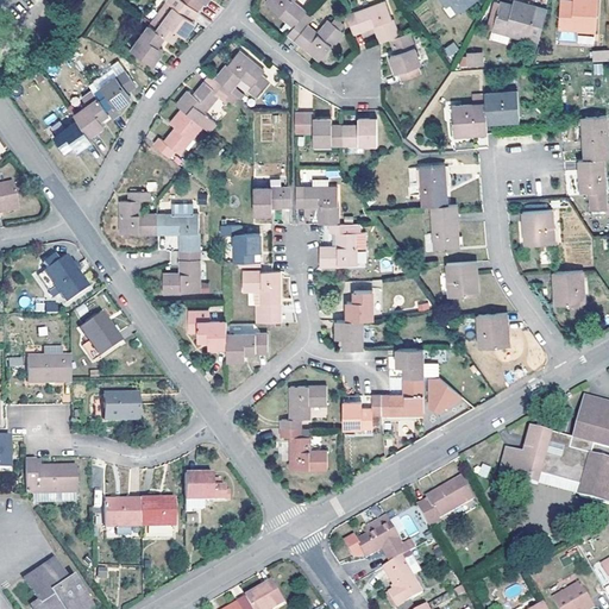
[(167,37),(174,42),(180,32),(186,37),(196,22),(193,19),(199,11),(198,11),(183,0),(168,0),(150,25),(167,37)]
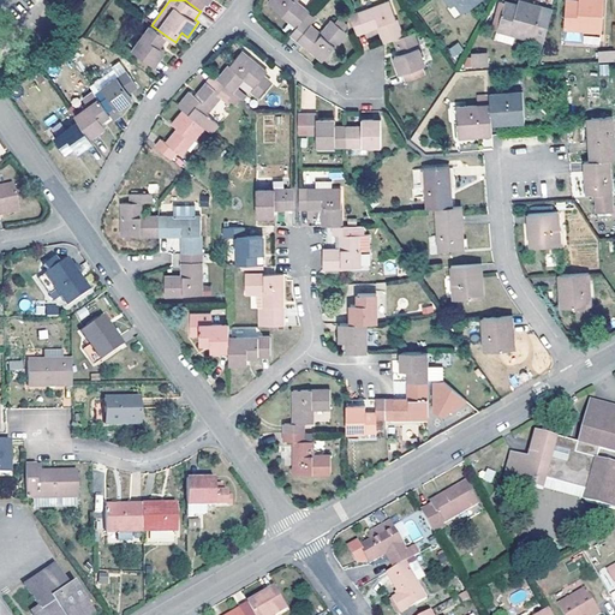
[(185,0),(199,11),(206,4),(208,5),(212,0),(185,0)]
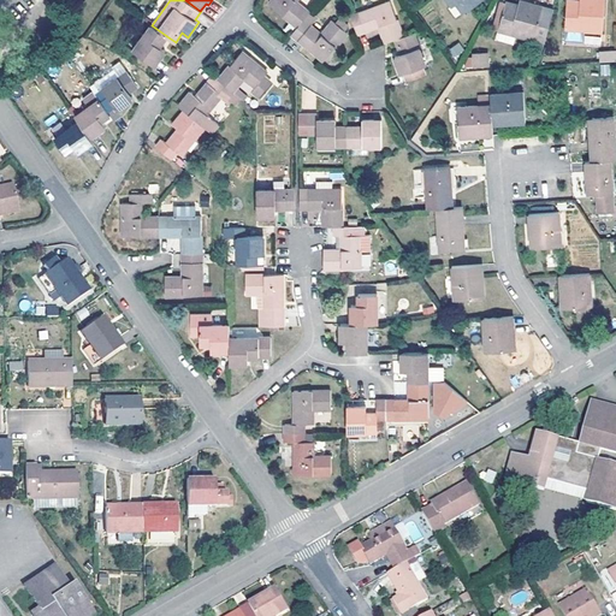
[(272,0),(270,4),(298,27),(304,19),(311,12),(296,1),(296,0),(272,0)]
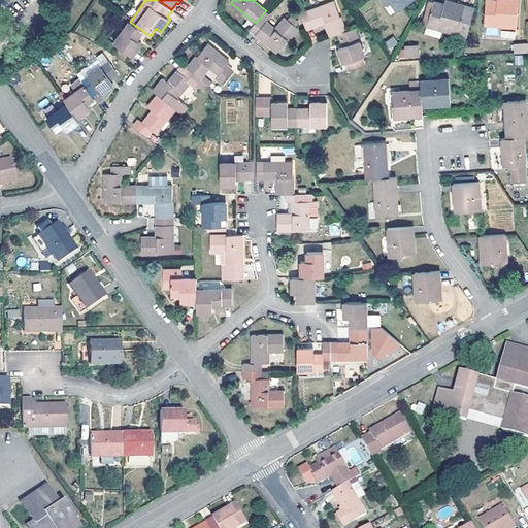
[(385,0),(389,5),(391,2),(397,11),(413,0),(385,0)]
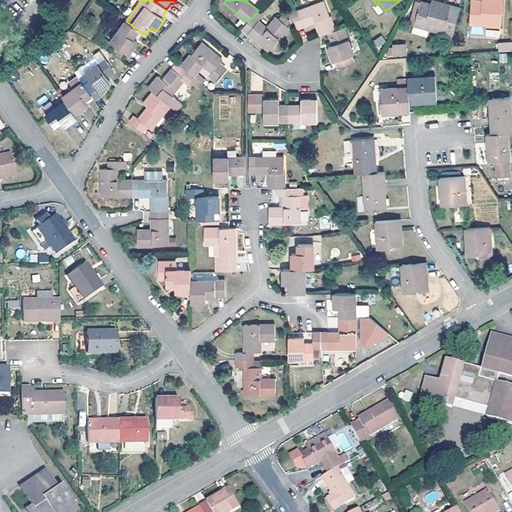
[(503,0),(482,0),(482,1),(478,1),(472,0),(470,24),(502,26),(503,0)]
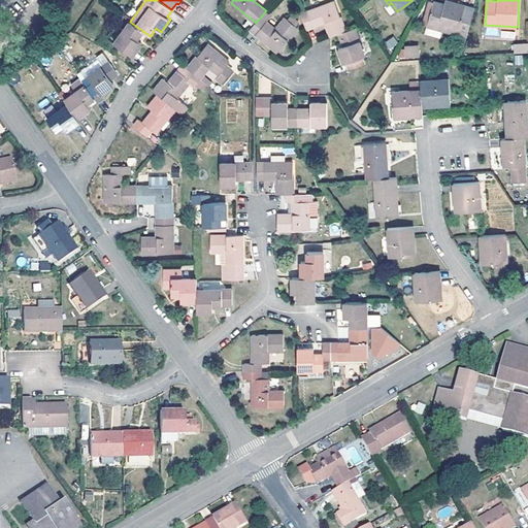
[(428,26),(467,36),(474,8),(450,1),(449,5),(444,4),(435,1),(428,26)]
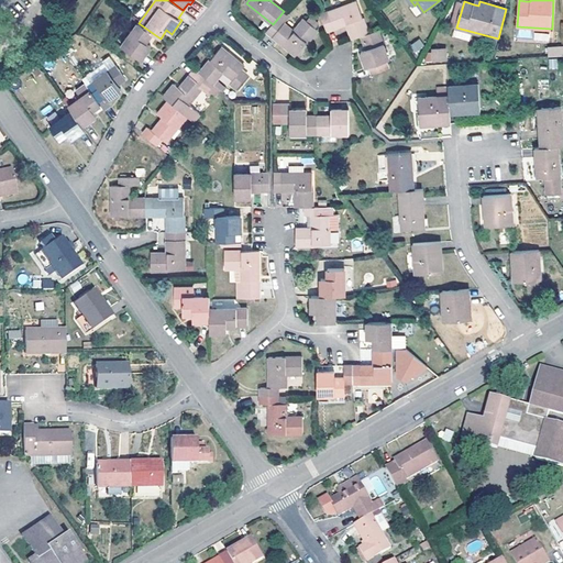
[(348,23),(353,40),(363,35),(370,33),(359,2),(321,14),(328,31),(348,23)]
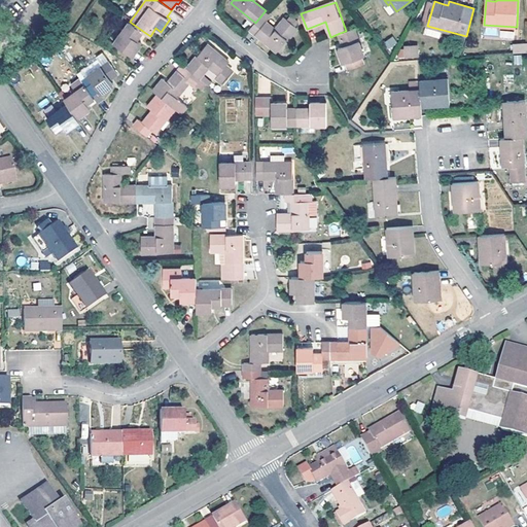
[(271,14),(266,10),(260,16),(267,22),(271,14)]
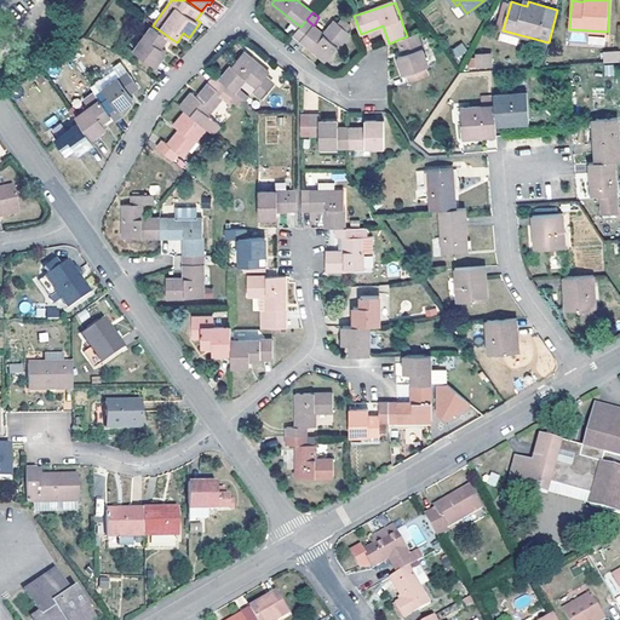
[(300,27),(294,34),(327,61),(350,33),(348,30),(351,27),(342,18),(338,23),(336,21),(323,35),(314,26),(306,19),(300,27)]
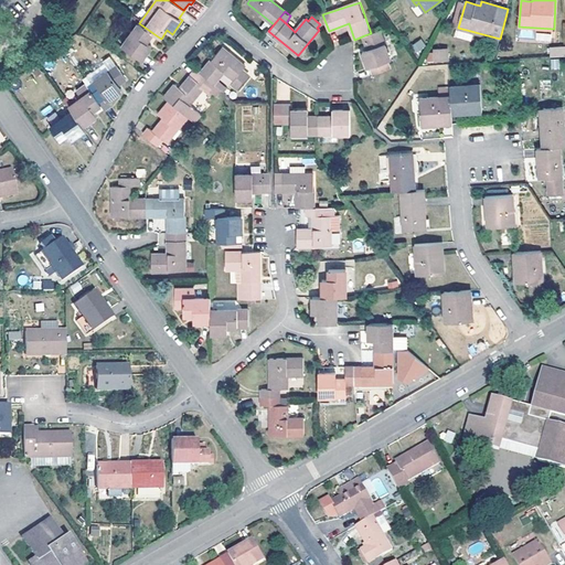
[(148,44),(155,34),(139,23),(123,46),(141,61),(151,46),(148,44)]
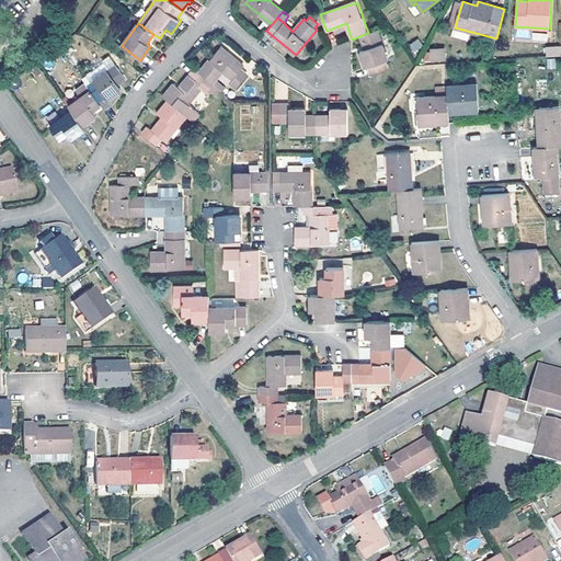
[(368,33),(362,35),(366,49),(361,52),(366,67),(369,67),(371,73),(387,68),(385,60),(388,59),(377,30),(368,33)]
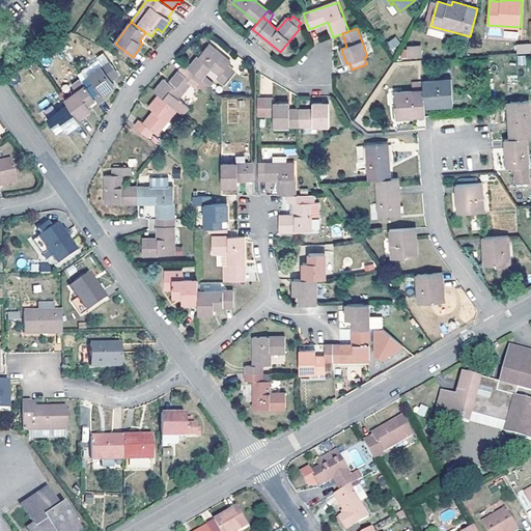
[(395,36),(386,43),(391,50),(400,45),(395,36)]
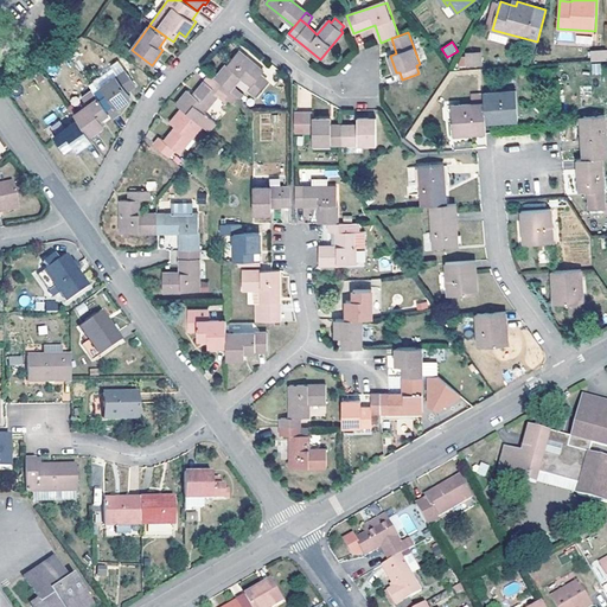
[(606,49),(592,51),(592,61),(606,58),(606,49)]
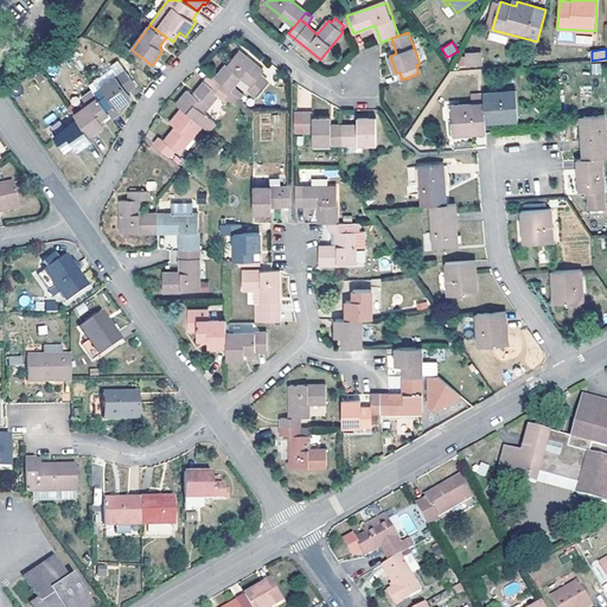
[(238,51),(216,78),(230,90),(234,85),(240,78),(250,87),(249,90),(256,95),(267,82),(260,76),(263,72),(238,51)]
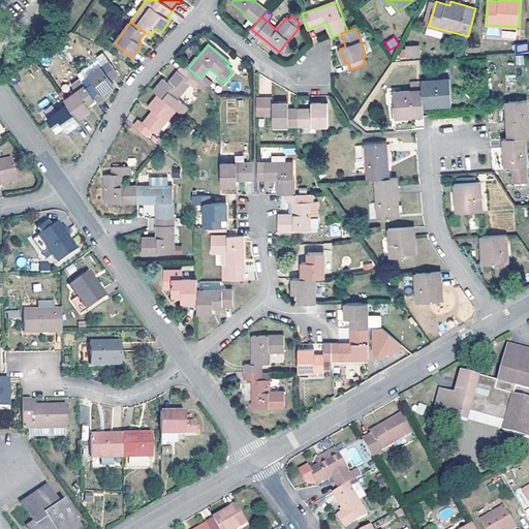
[(419,58),(419,45),(402,47),(403,59),(419,58)]
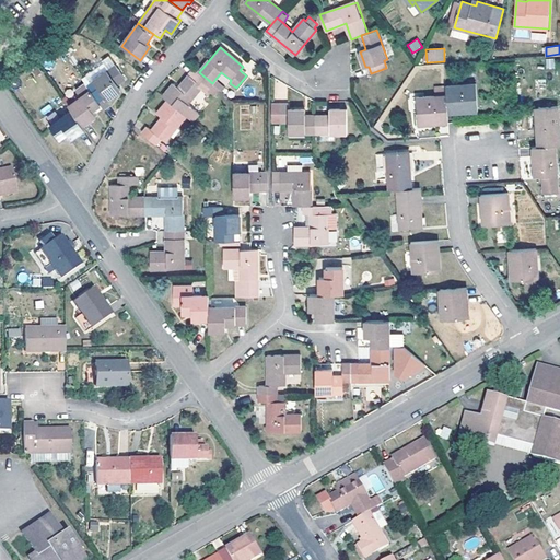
[(101,91),(94,94),(102,106),(104,108),(111,104),(107,100),(120,90),(117,84),(125,79),(116,65),(93,80),(101,91)]
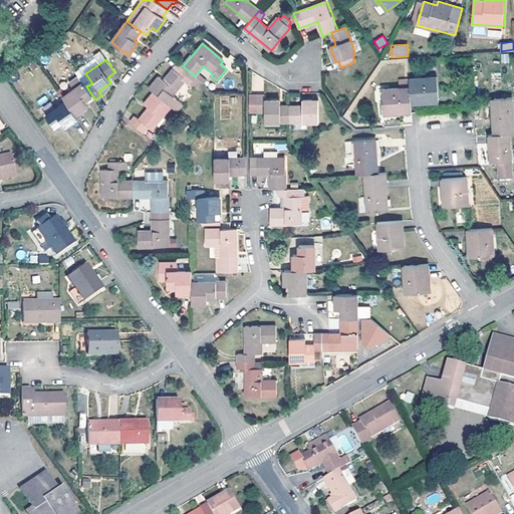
[(160,76),(150,88),(154,92),(166,101),(185,78),(188,81),(195,86),(196,88),(202,82),(196,77),(195,76),(183,66),(179,63),(165,80),(160,76)]
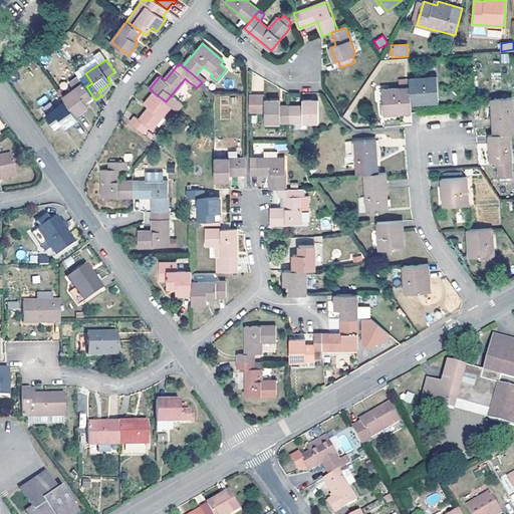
[(207,80),(199,73),(196,77),(202,82),(203,84),(207,80)]
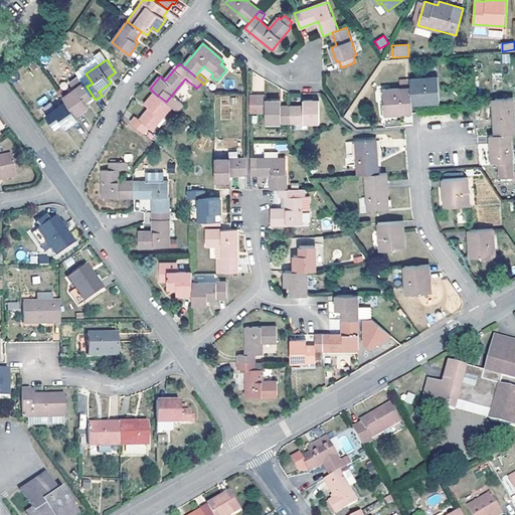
[(74,91),(63,98),(66,103),(76,115),(89,107),(87,103),(94,98),(87,87),(78,76),(70,83),(74,91)]
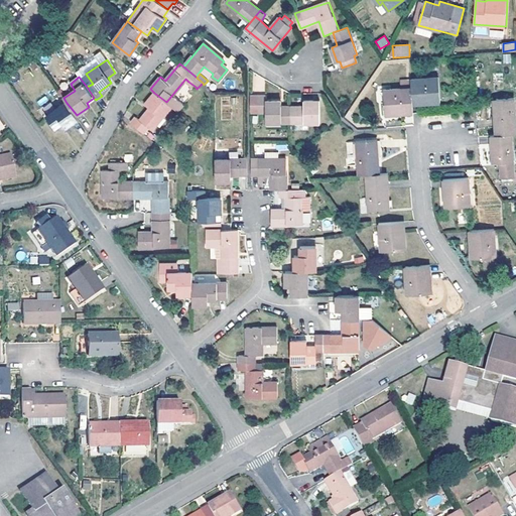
[(410,79),(412,100),(428,99),(428,103),(440,102),(439,77),(410,79)]
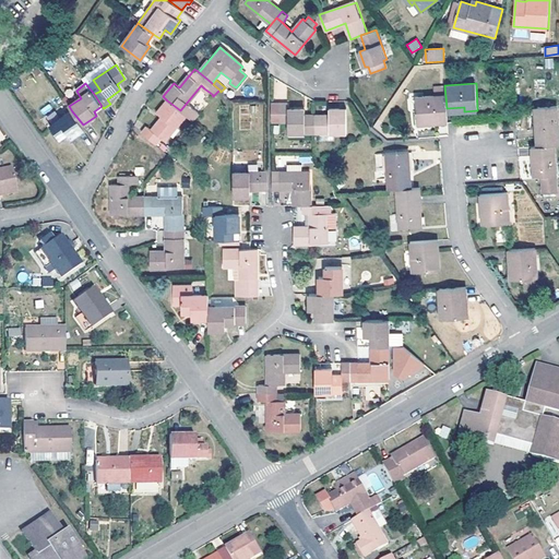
[(431,119),(448,118),(448,113),(447,108),(444,85),(433,86),(435,95),(416,96),(417,125),(431,123),(431,119)]
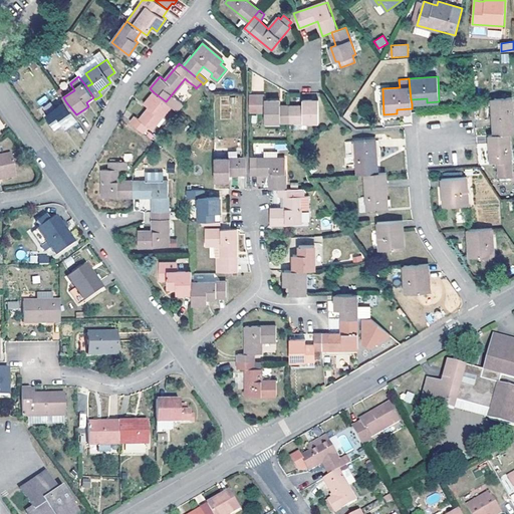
[(193,89),(195,86),(188,81),(186,83),(193,89)]
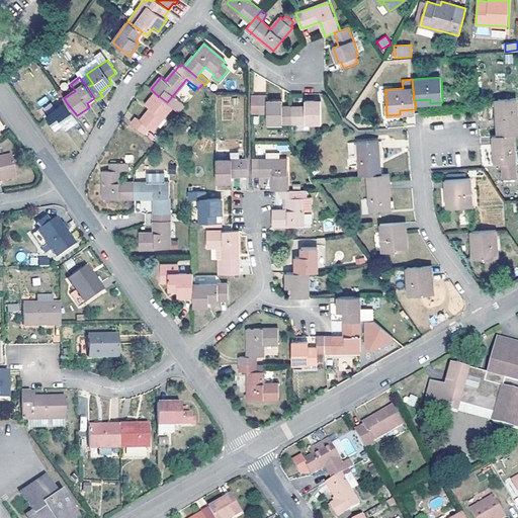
[(132,122),(145,134),(149,127),(153,131),(172,107),(167,102),(155,93),(146,105),(150,109),(141,120),(137,117),(132,122)]
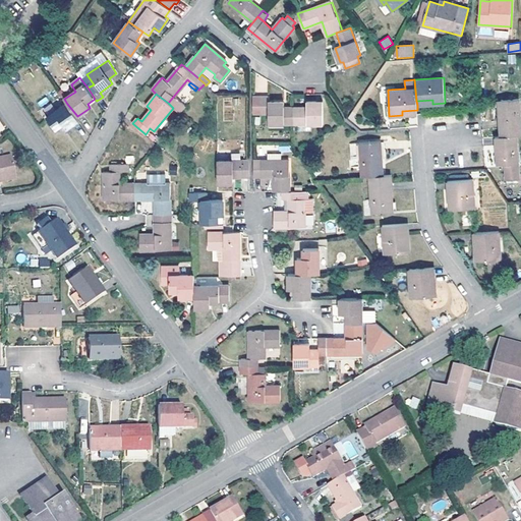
[(253,98),(253,112),(269,112),(269,123),(294,124),(293,108),(284,108),(284,102),(269,102),(268,97),(253,98)]
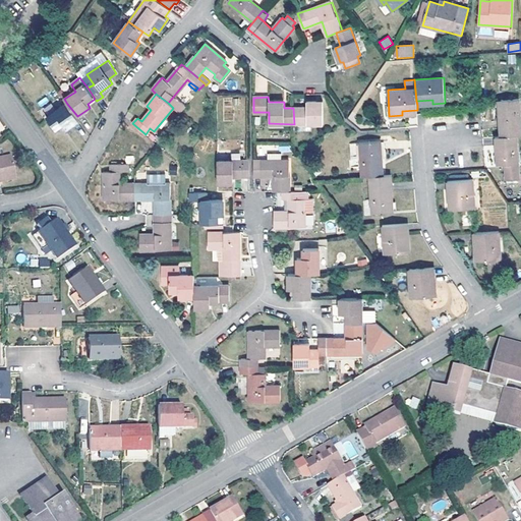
[(516,135),(520,134),(520,124),(519,98),(498,100),(500,136),(516,135)]
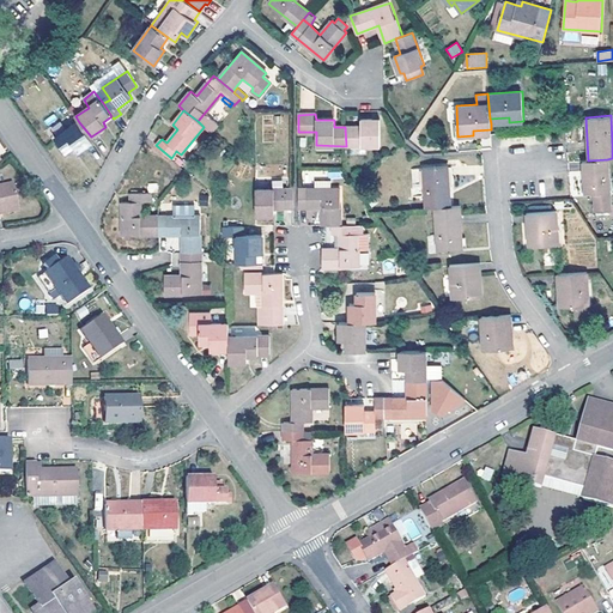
[(111,116),(103,122),(105,127),(115,121),(114,119),(111,116)]
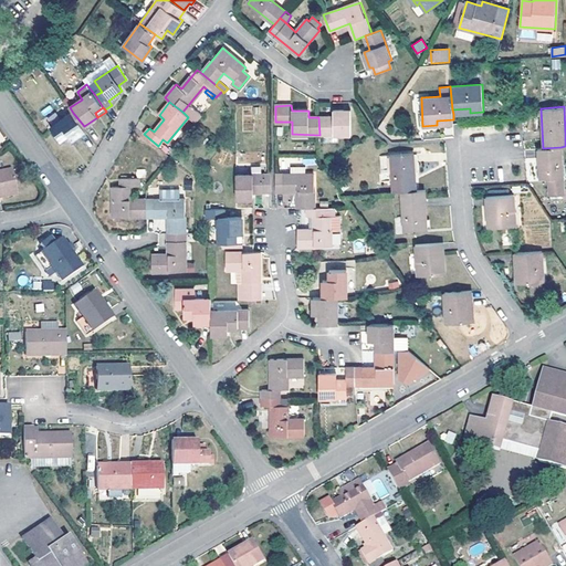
[(318,117),(320,135),(350,134),(350,111),(334,109),(334,117),(318,117)]
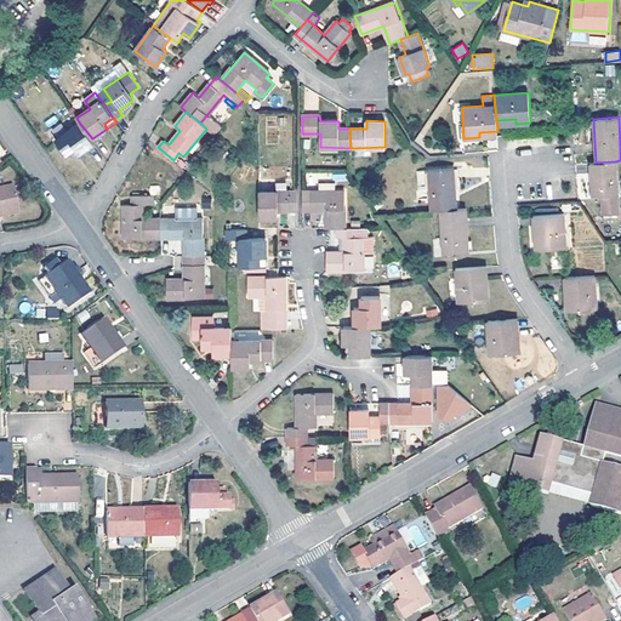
[(92,138),(80,124),(56,140),(67,155),(73,151),(75,155),(79,154),(79,155),(95,144),(92,138)]
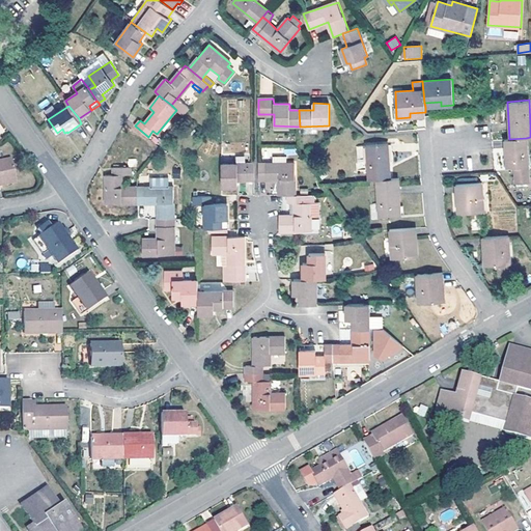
[(530,182),(526,138),(509,139),(505,139),(507,167),(515,166),(520,166),(520,168),(515,169),(516,182),(530,182)]
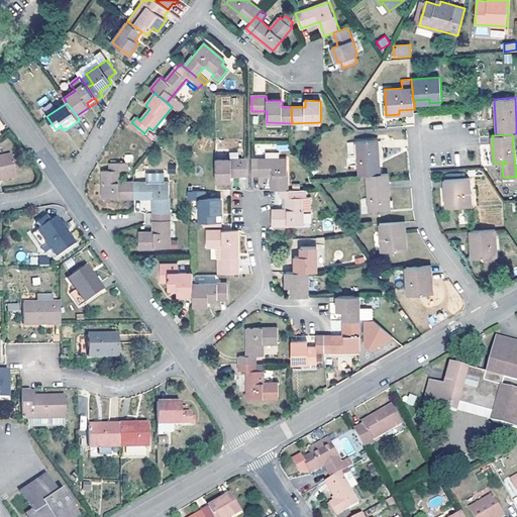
[(356,141),(359,175),(368,175),(381,174),(378,139),(356,141)]
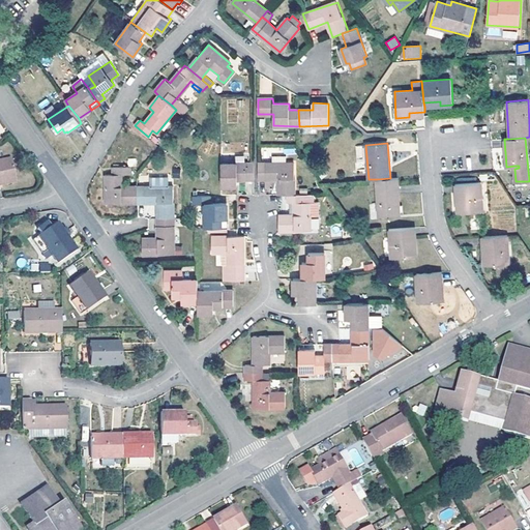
[(356,159),(364,158),(363,145),(355,146),(356,159)]
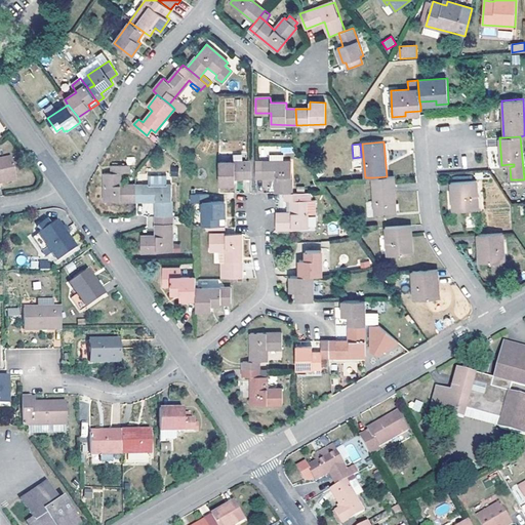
[(255,178),(276,177),(276,193),(285,193),(291,193),(291,161),(284,162),(283,155),(270,155),(270,162),(255,161),(255,178)]
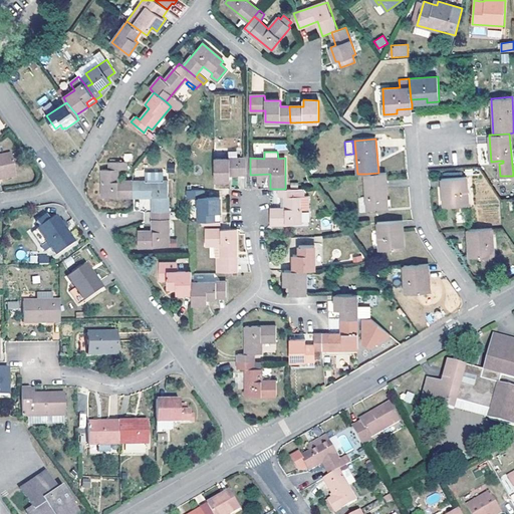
[(0,156),(0,179),(15,177),(11,154),(5,156),(0,156)]
